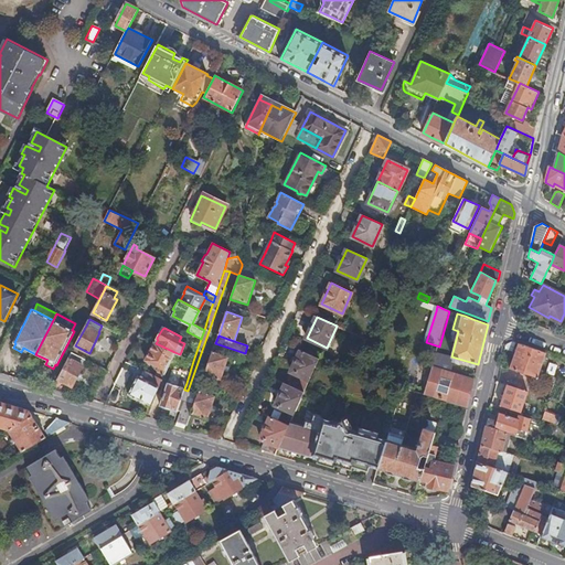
[(507,344),(505,349),(513,351),(518,342),(514,340),(507,344)]
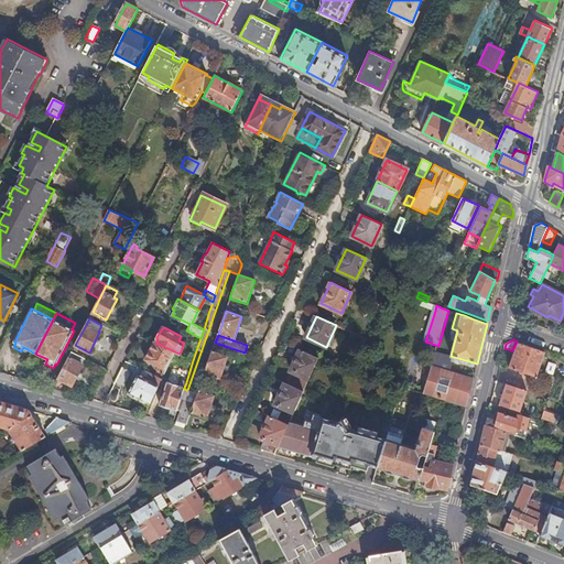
[(155,376),(161,378),(174,351),(172,350),(155,343),(154,342),(145,359),(147,360),(159,367),(158,370),(159,370),(155,376)]
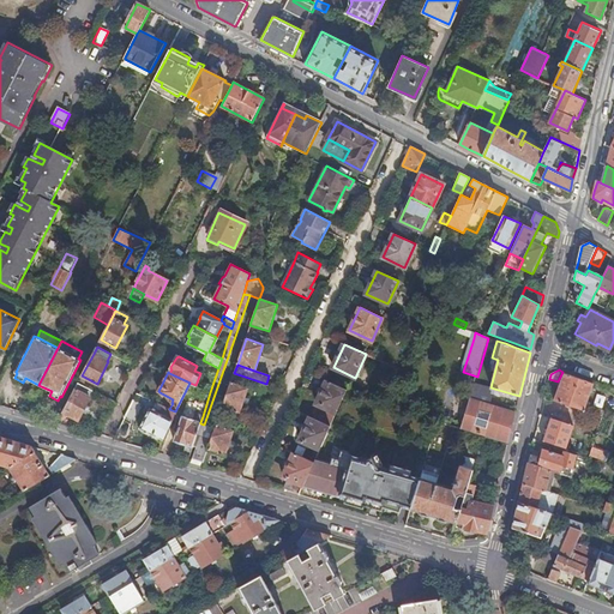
[(565,373),(557,401),(584,410),(594,383),(576,377),(565,373)]
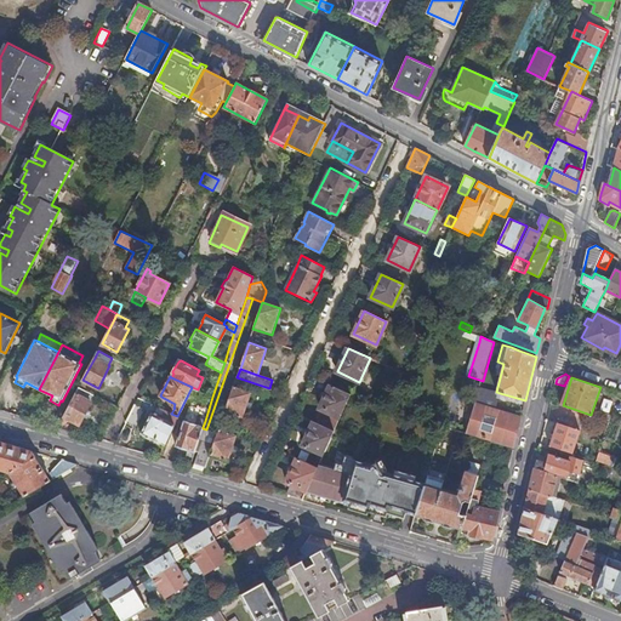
[(234,386),(226,411),(243,417),(251,392),(234,386)]
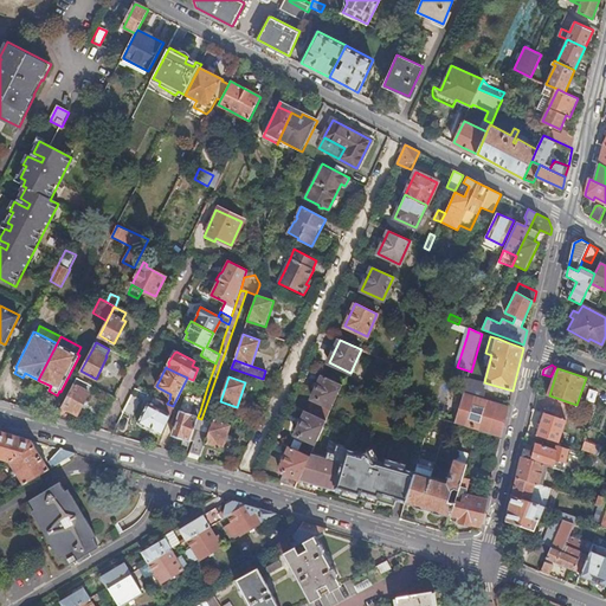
[(313,399),(314,399),(331,407),(342,385),(323,376),(313,399)]
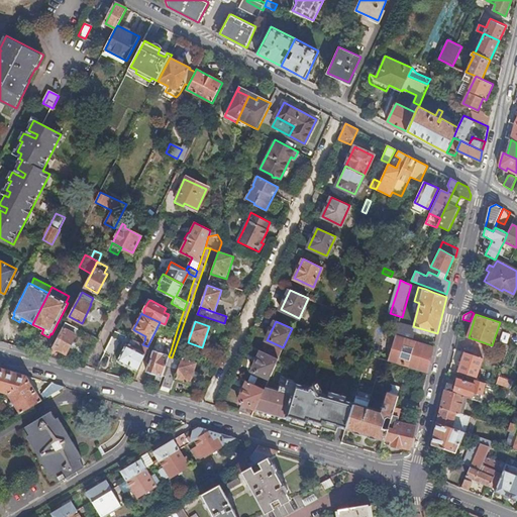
[(64,327),(72,332),(75,326),(67,322),(64,327)]
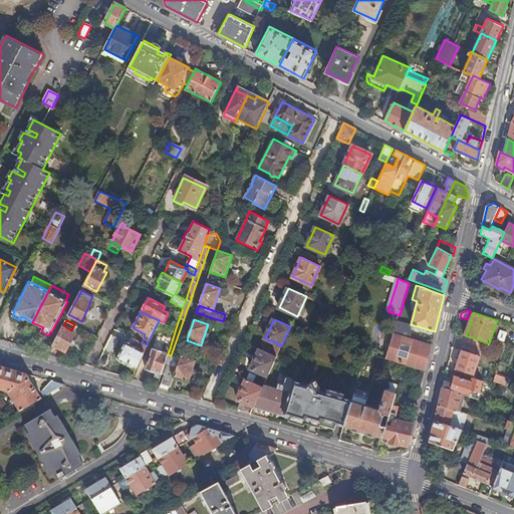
[(412,332),(414,325),(411,324),(398,321),(387,359),(405,364),(426,370),(432,345),(421,342),(423,336),(412,332)]
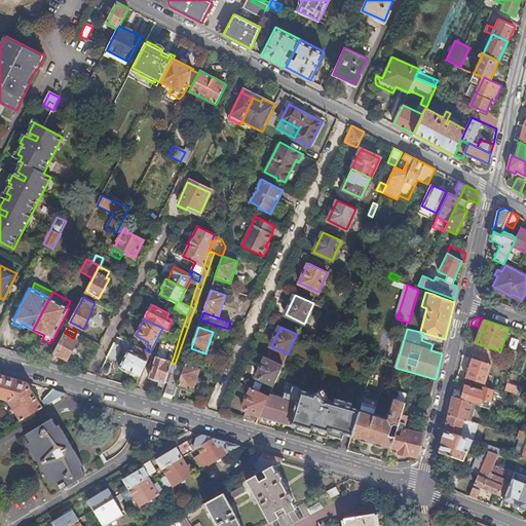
[(77,340),(73,338),(65,333),(49,363),(61,366),(65,359),(67,360),(77,340)]
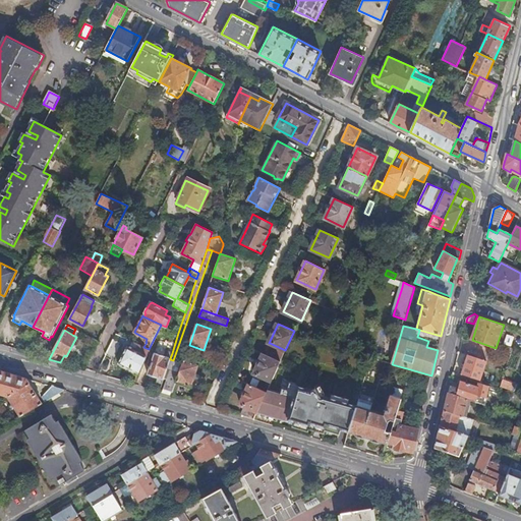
[(121,344),(113,340),(105,354),(114,359),(121,344)]
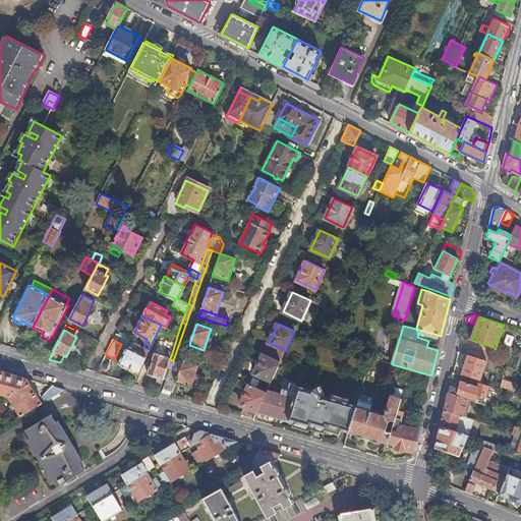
[(285,350),(270,343),(265,354),(280,361),(285,350)]
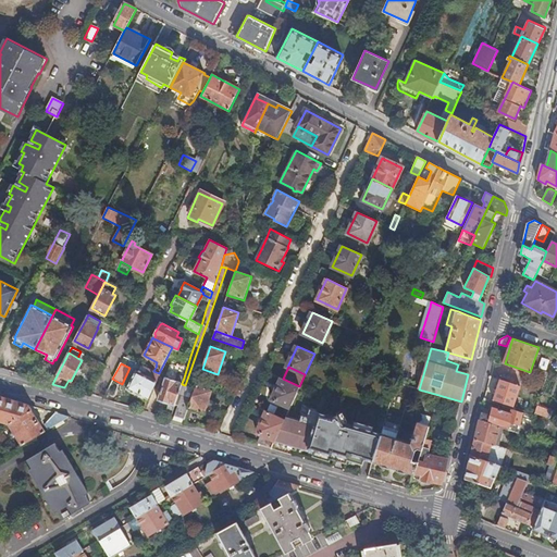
[(153,371),(148,368),(145,375),(135,370),(126,388),(138,395),(138,394),(147,398),(159,373),(153,371)]
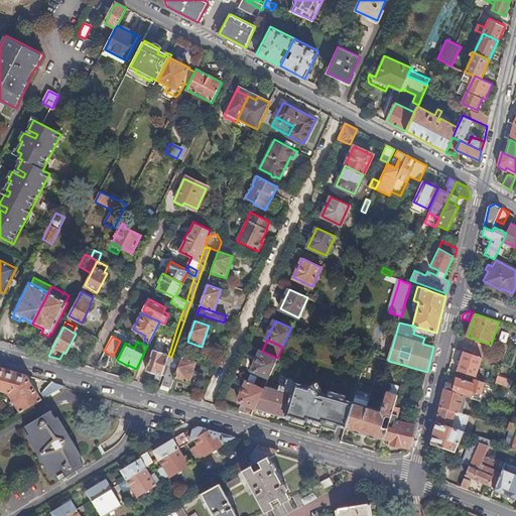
[(168,355),(162,352),(153,349),(146,370),(161,375),(165,366),(168,356),(168,355)]
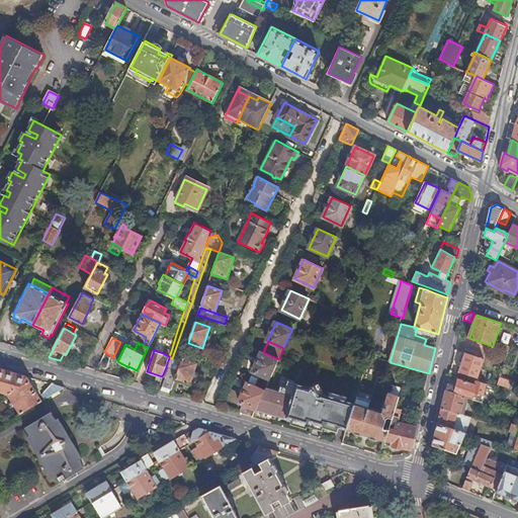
[(278,359),(263,352),(262,352),(253,371),(269,378),(278,359)]
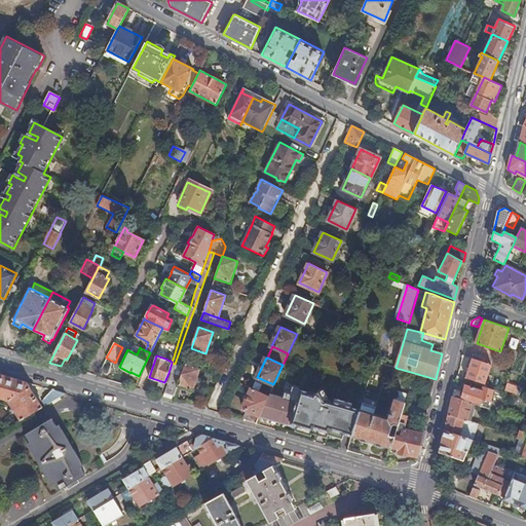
[(473,358),(466,377),(486,384),(492,365),(473,358)]
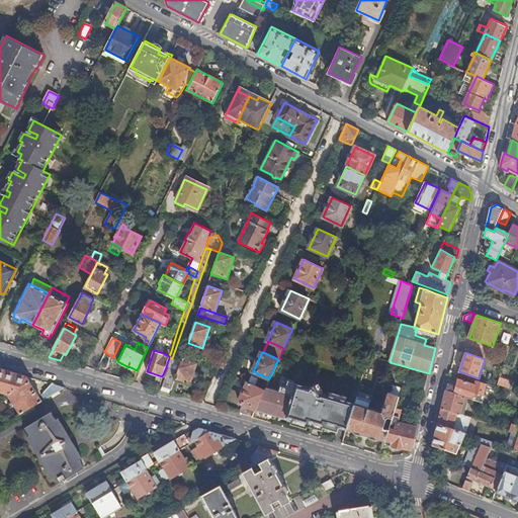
[(181,362),(172,358),(169,357),(166,367),(178,371),(181,362)]
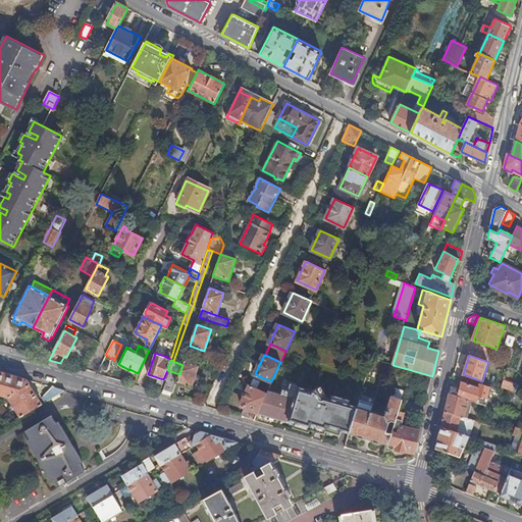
[(200,365),(185,360),(183,365),(179,374),(177,382),(192,387),(200,365)]
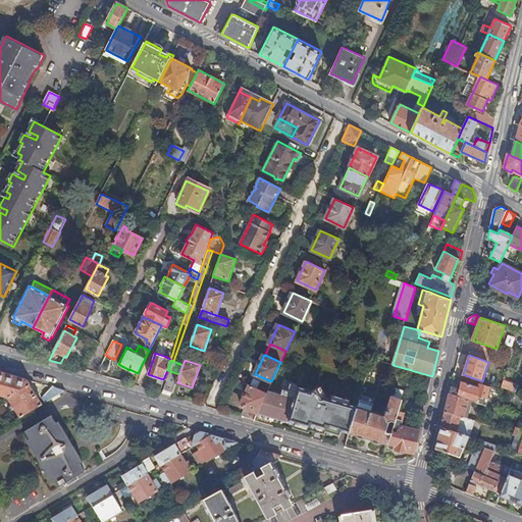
[(0,393),(8,397),(20,416),(42,403),(27,379),(11,374),(0,370),(0,393)]
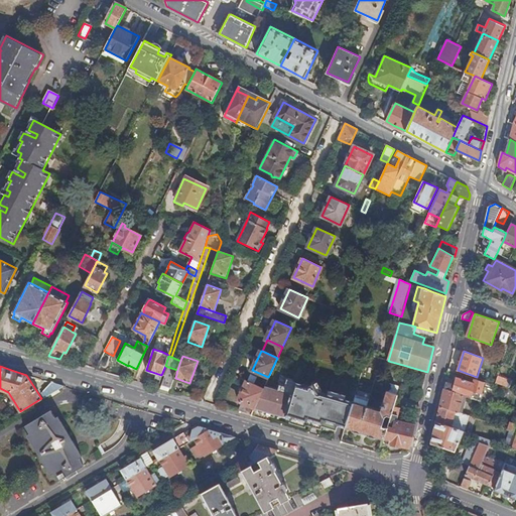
[(161,375),(157,388),(165,390),(170,392),(175,378),(177,370),(165,366),(161,375)]
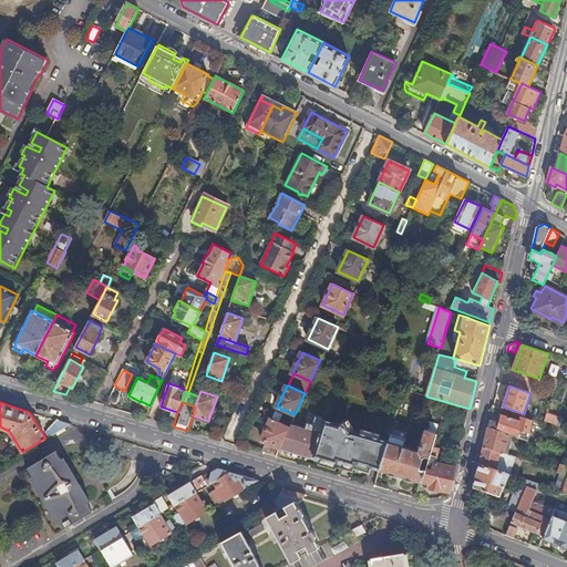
[(548,412),(546,420),(558,424),(560,416),(548,412)]
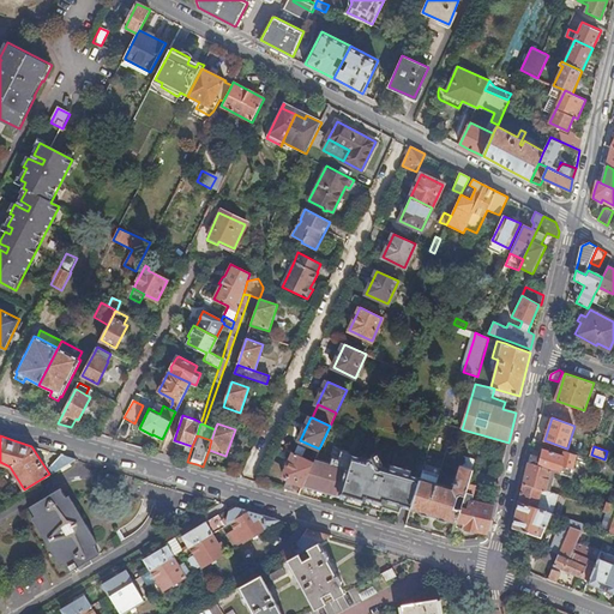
[(552,470),(572,477),(579,455),(566,451),(564,457),(543,450),(541,457),(531,453),(530,462),(552,470)]
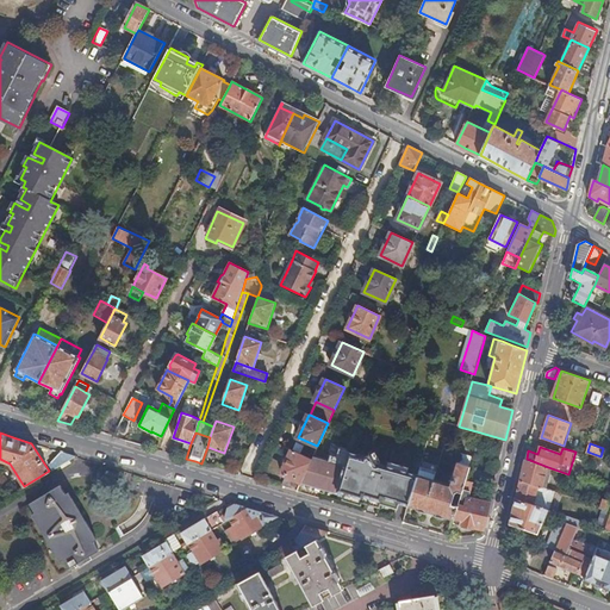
[(311,460),(302,480),(355,496),(369,455),(366,458),(341,449),(337,458),(331,456),(329,464),(312,458),(311,460)]
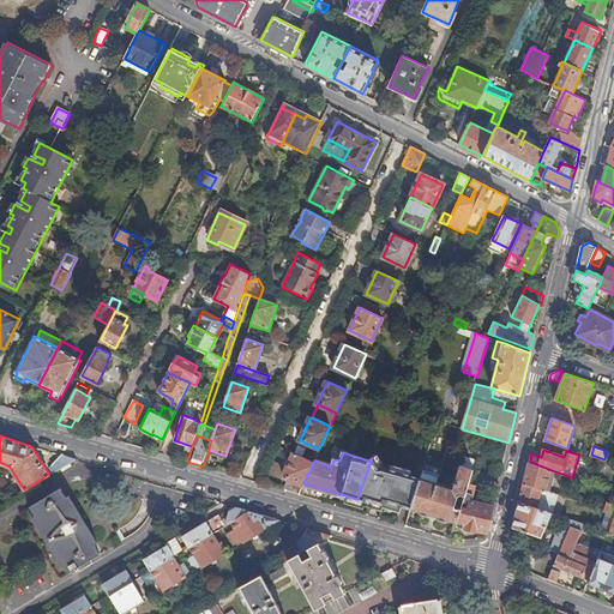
[(50,469),(53,471),(77,458),(62,453),(52,465),(53,468),(50,469)]
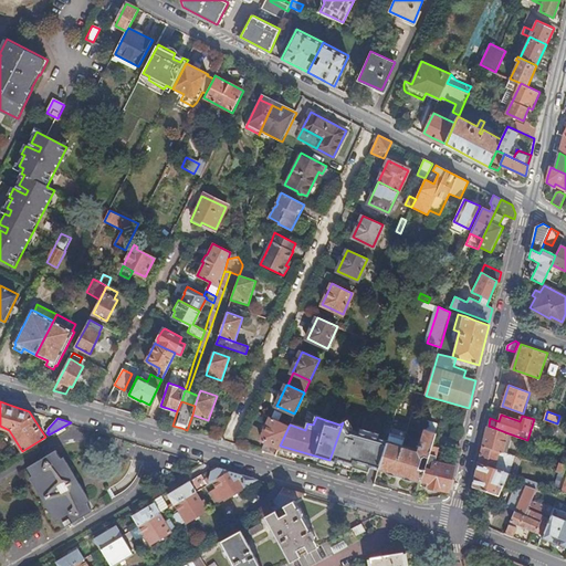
[(289,427),(271,418),(261,439),(280,448),(280,446),(289,427)]
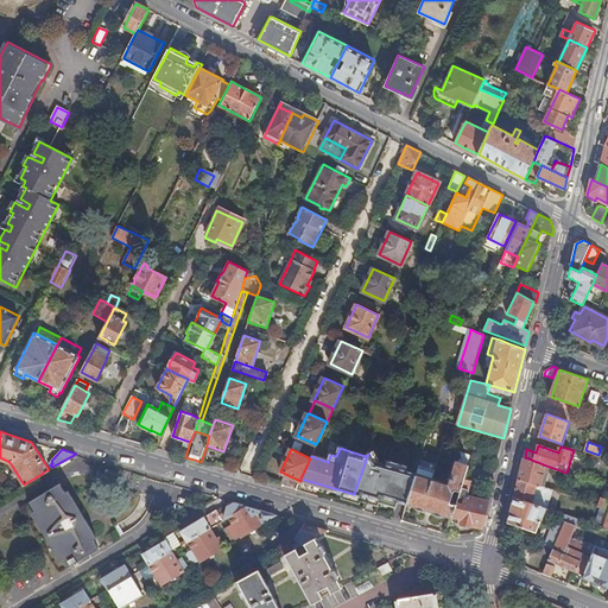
[(381,496),(407,504),(416,474),(377,462),(374,463),(369,453),(368,454),(354,494),(361,496),(362,494),(380,500),(381,496)]
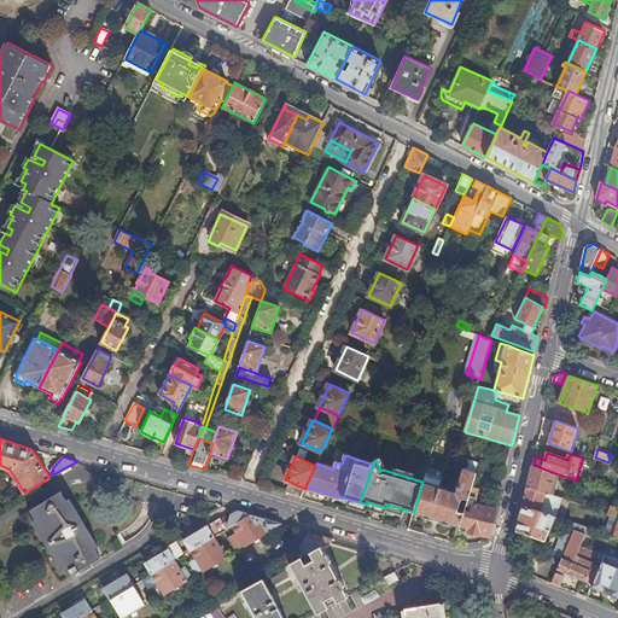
[(551,494),(555,473),(534,465),(531,476),(528,487),(551,494)]
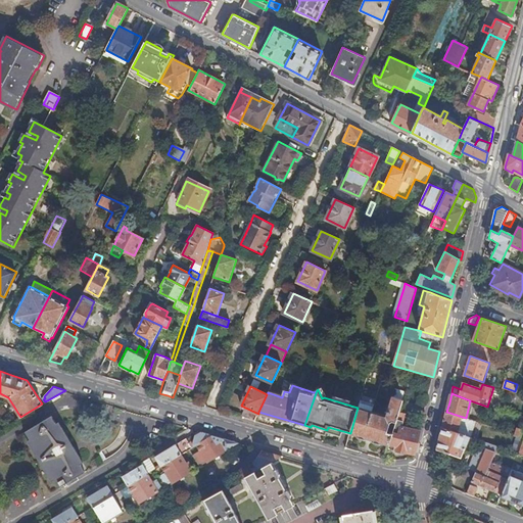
[(385,416),(372,412),(358,408),(350,433),(389,445),(389,443),(392,434),(387,432),(390,423),(392,422),(395,423),(399,412),(402,399),(391,396),(385,416)]
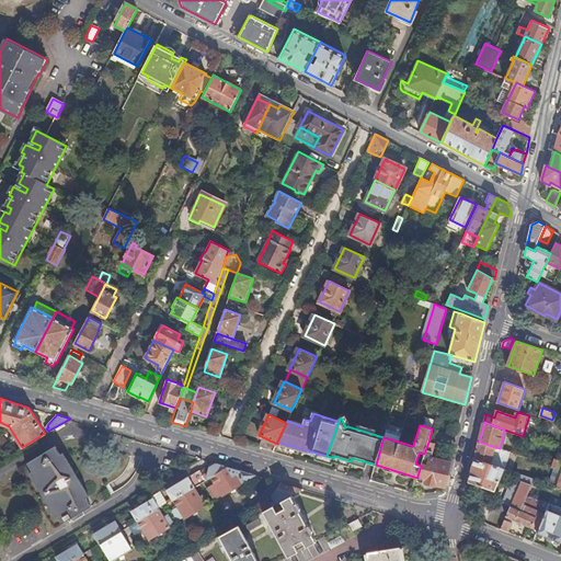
[(273,451),(276,445),(263,439),(260,448),(273,451)]
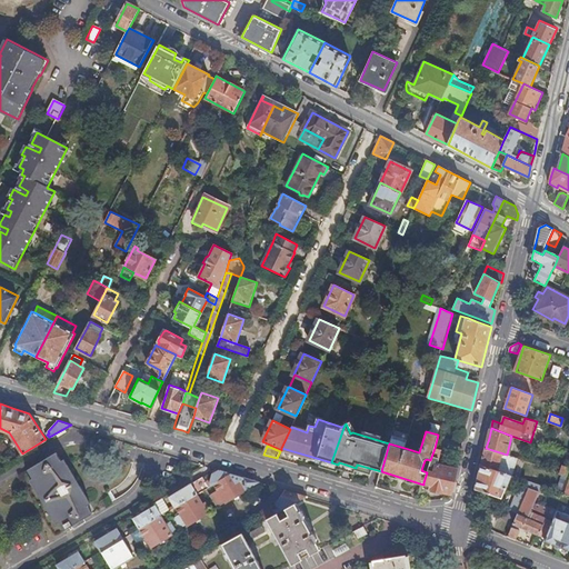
[(437,463),(441,449),(438,449),(435,448),(430,460),(427,472),(423,482),(431,485),(430,488),(451,493),(455,479),(457,469),(437,463)]
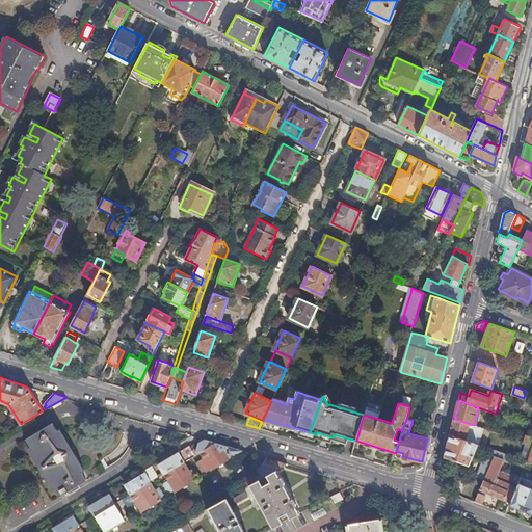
[(450,435),(479,445),(484,428),(474,425),(454,419),(452,428),(450,435)]
